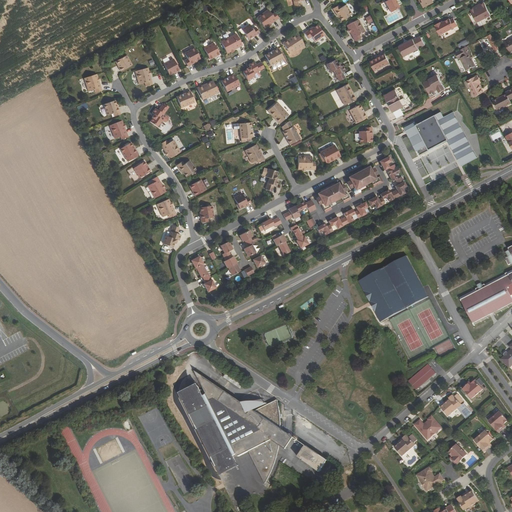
[(295,0),(297,8),(304,7),(302,0),(303,0),(295,0)]
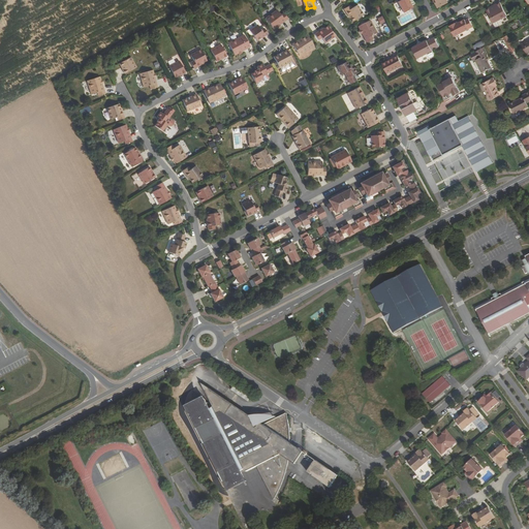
[(402,0),(401,1),(406,12),(414,7),(410,0),(402,0)]
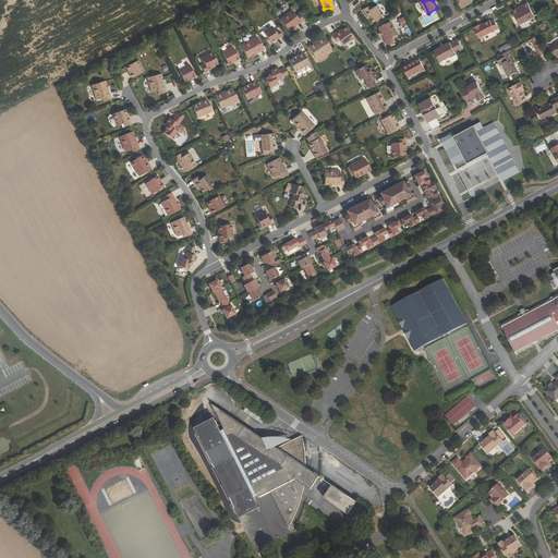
[(531,1),(516,10),(523,24),(538,16),(531,1)]
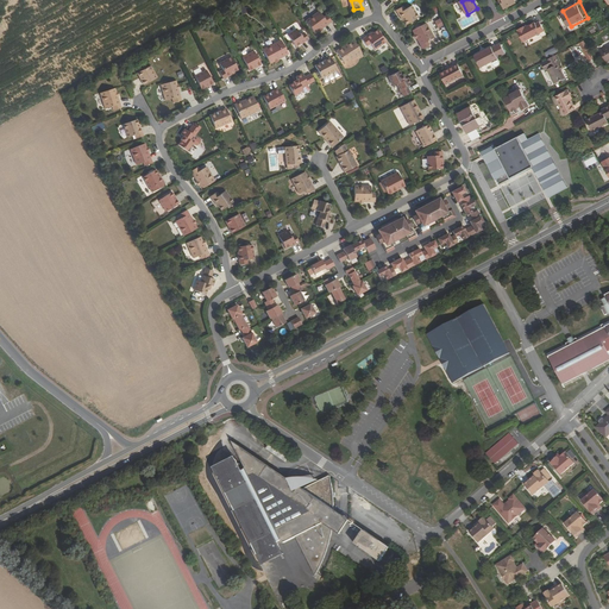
[(406,6),(399,10),(403,18),(403,17),(408,25),(421,17),(414,6),(407,10),(406,6)]
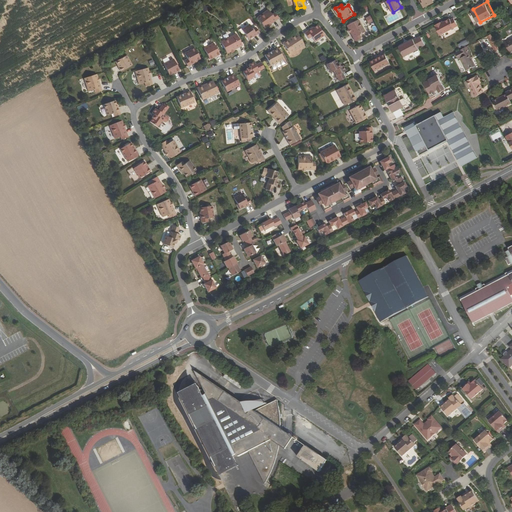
[(270,9),(259,17),(266,28),(281,18),(277,12),(274,14),(270,9)]
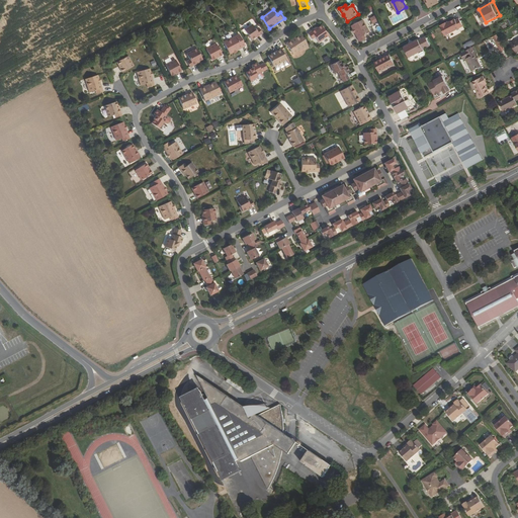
[(393,25),(408,17),(404,10),(390,17),(393,25)]
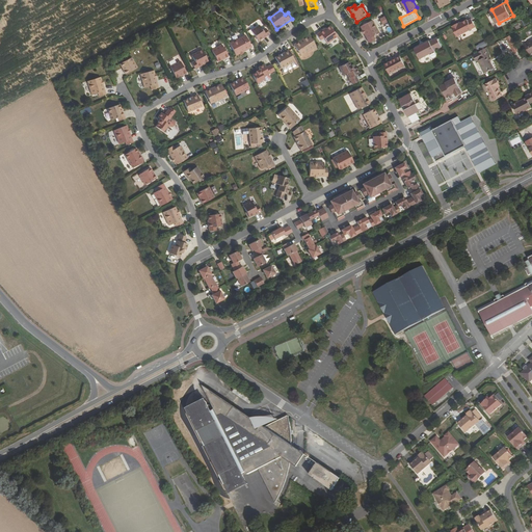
[(379,18),(381,25),(388,22),(384,16),(379,18)]
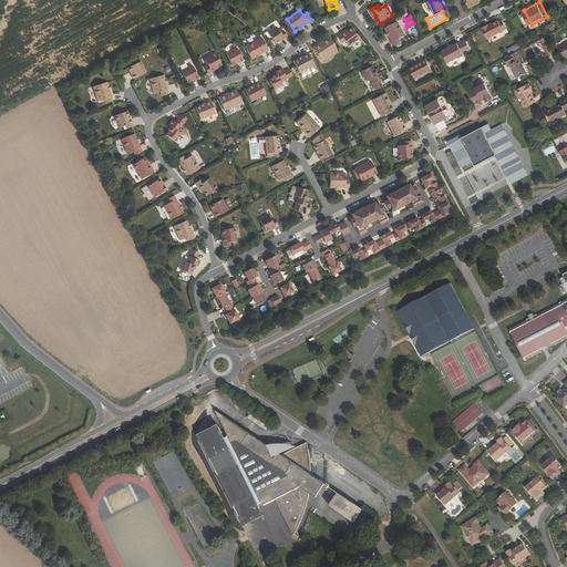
[(490,24),(484,28),(485,29),(484,29),(490,39),(509,28),(505,19),(501,21),(501,20),(493,24),(491,26),(490,24)]
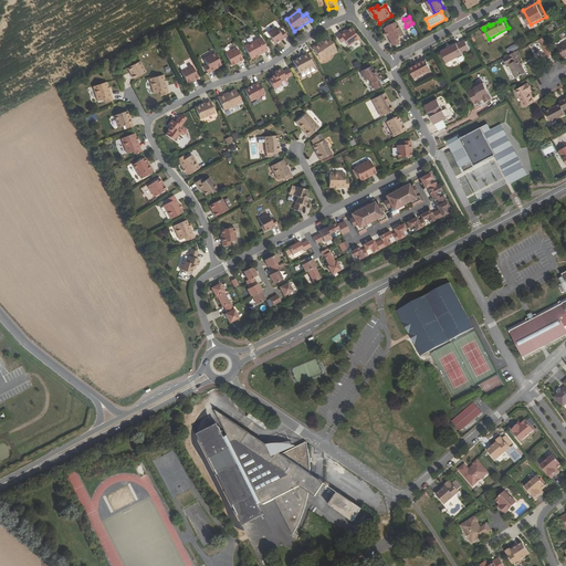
[(398,21),(386,28),(395,45),(401,41),(399,38),(406,34),(398,21)]
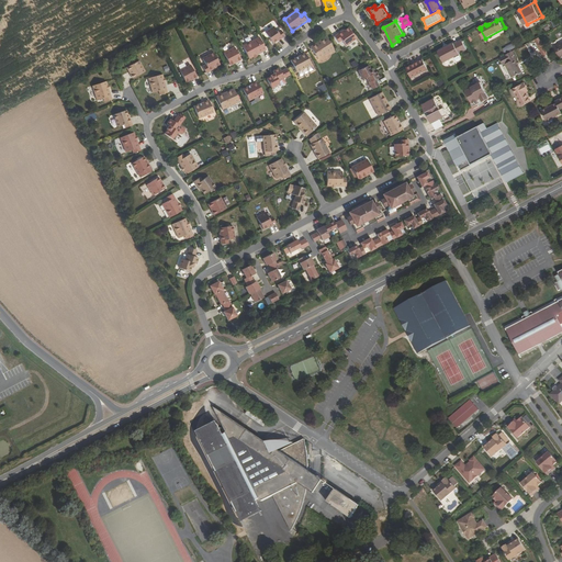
[(276,26),(268,32),(274,43),(280,40),(280,41),(287,36),(283,30),(280,32),(276,26)]
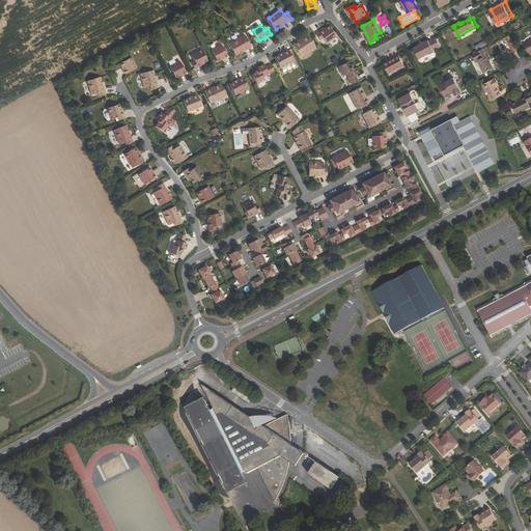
[(317,34),(322,39),(325,37),(329,43),(338,36),(331,26),(325,30),(325,29),(317,34)]
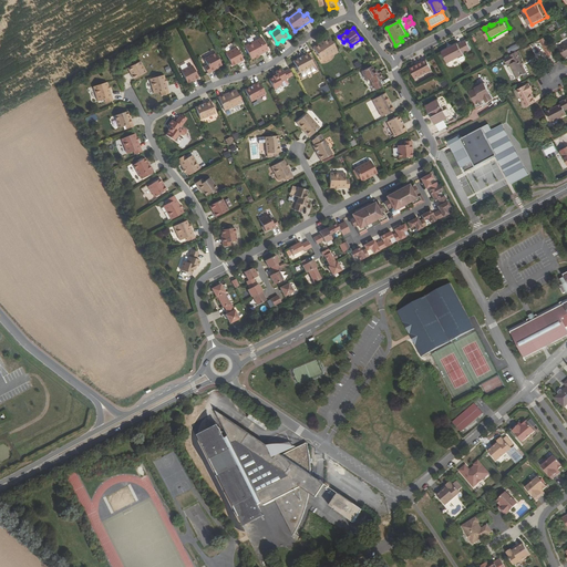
[(322,60),(339,49),(331,37),(316,48),(322,60)]
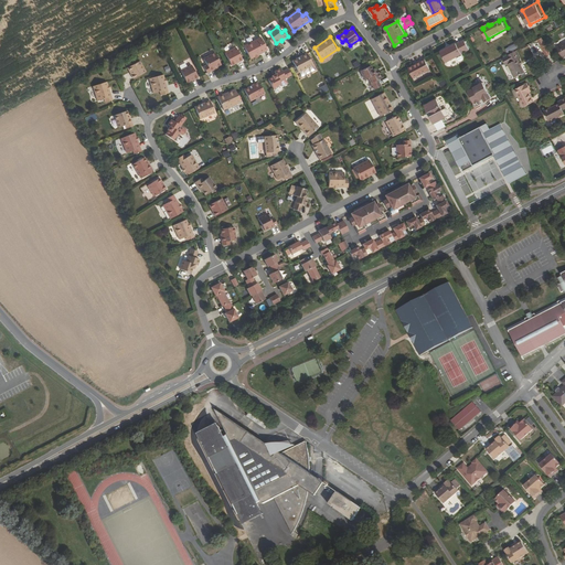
[(537,40),(544,54),(550,51),(543,38),(537,40)]
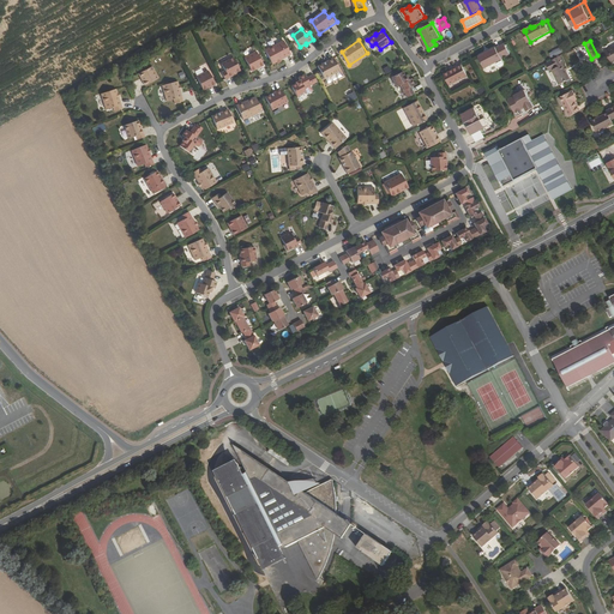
[(268,50),(275,64),(293,54),(289,47),(286,49),(282,42),(268,50)]
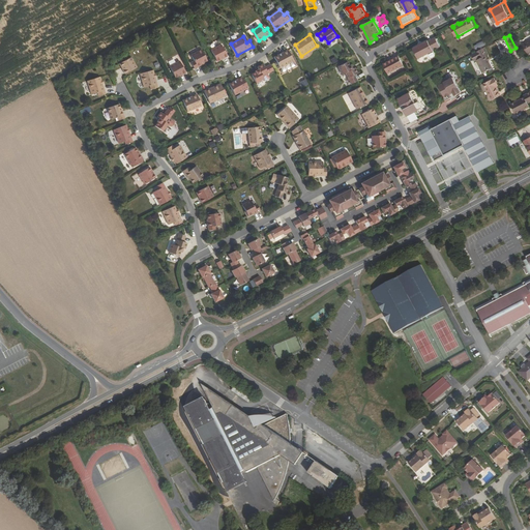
[(420,58),(442,47),(438,37),(431,40),(430,40),(415,48),(420,58)]
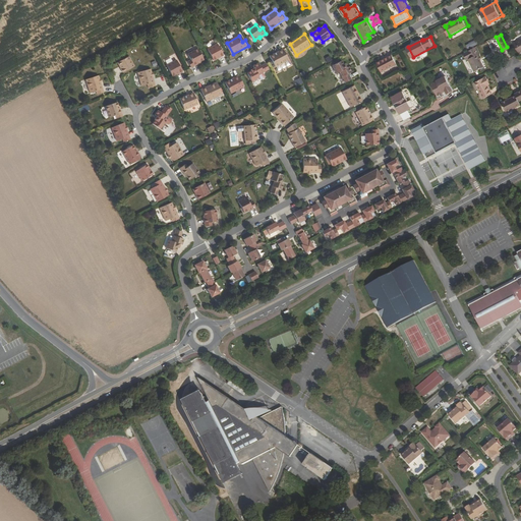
[(219,58),(222,56),(222,57),(226,55),(220,44),(210,49),(216,60),(219,59),(219,58)]
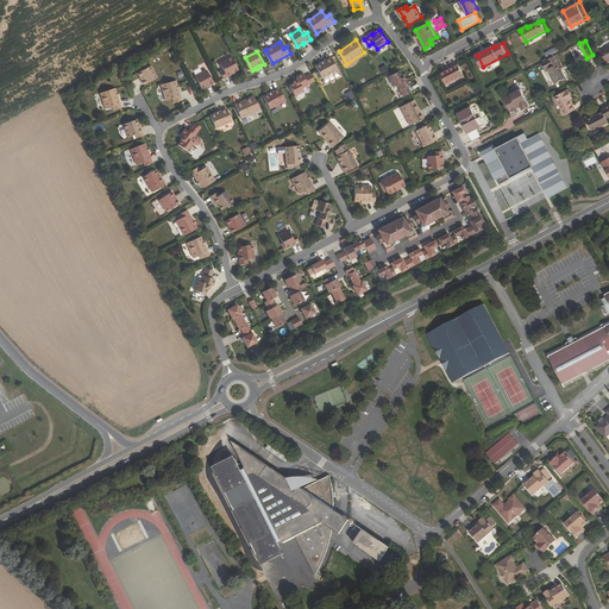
[(560,63),(556,55),(541,63),(546,70),(547,70),(556,85),(565,79),(558,64),(560,63)]
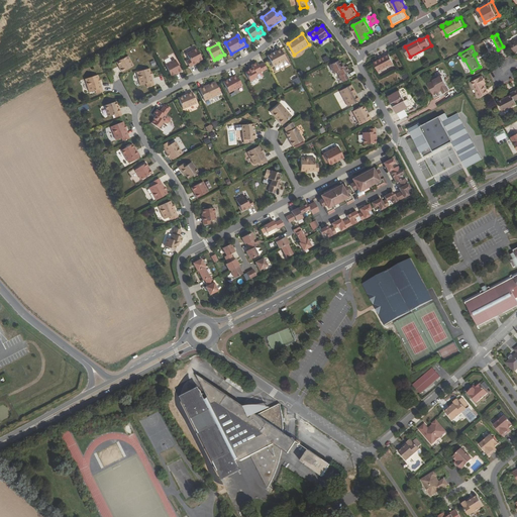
[(199,48),(188,54),(191,60),(188,61),(192,67),(198,64),(198,63),(204,59),(199,48)]
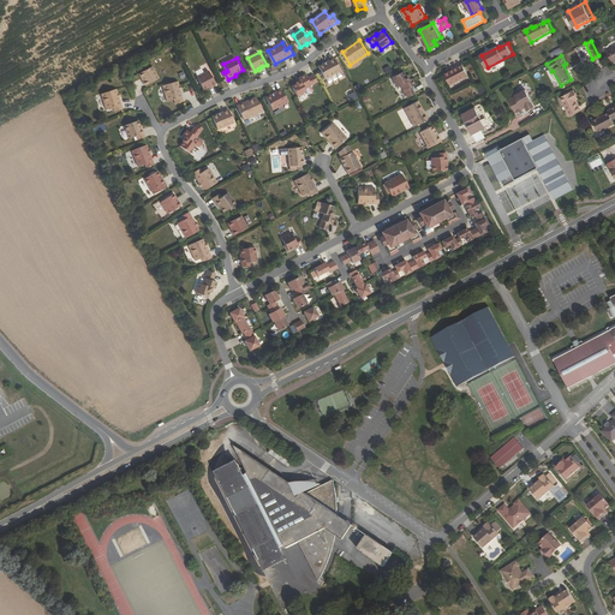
[(342,70),(336,58),(321,66),(327,78),(342,70)]
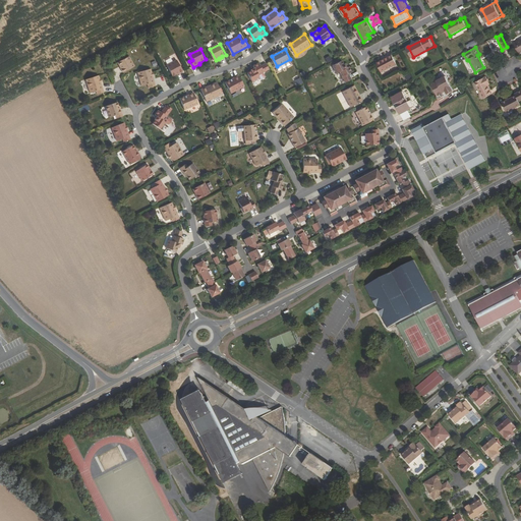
[(395,55),(379,62),(384,71),(399,63),(395,55)]
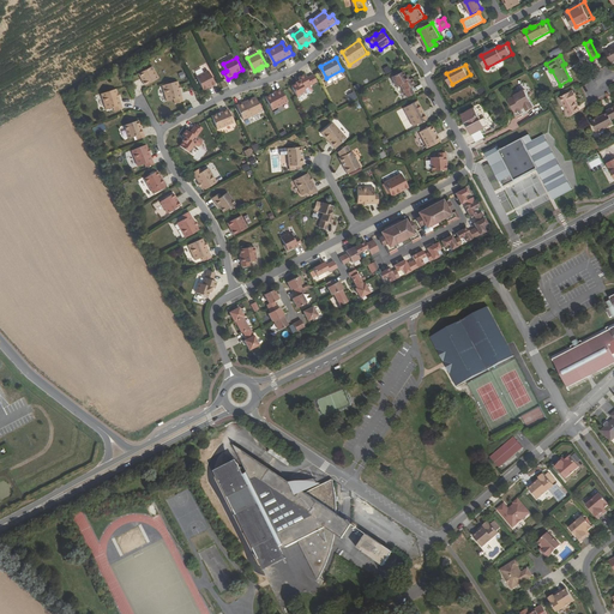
[(264,67),(258,70),(262,79),(268,77),(264,67)]
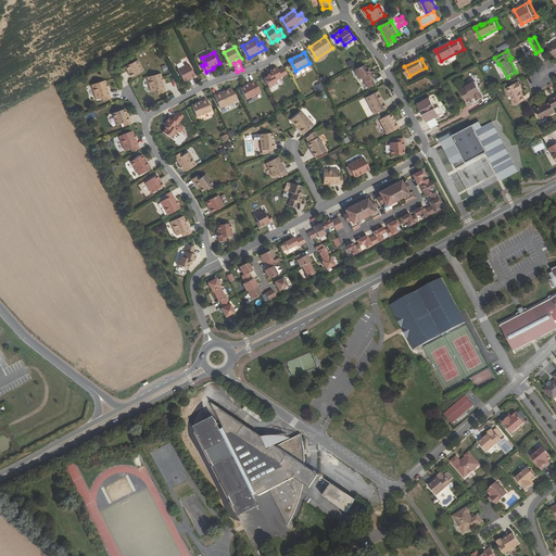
[(133,79),(144,73),(139,62),(127,68),(128,72),(129,72),(131,75),(130,76),(133,79)]
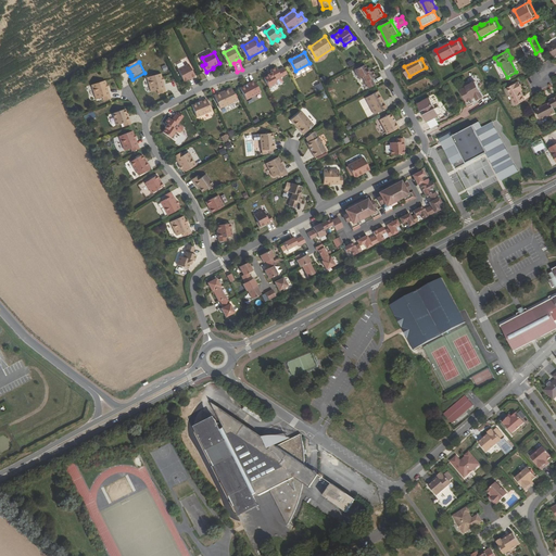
[(189,79),(193,77),(193,78),(197,76),(190,63),(179,70),(186,81),(190,80),(189,79)]
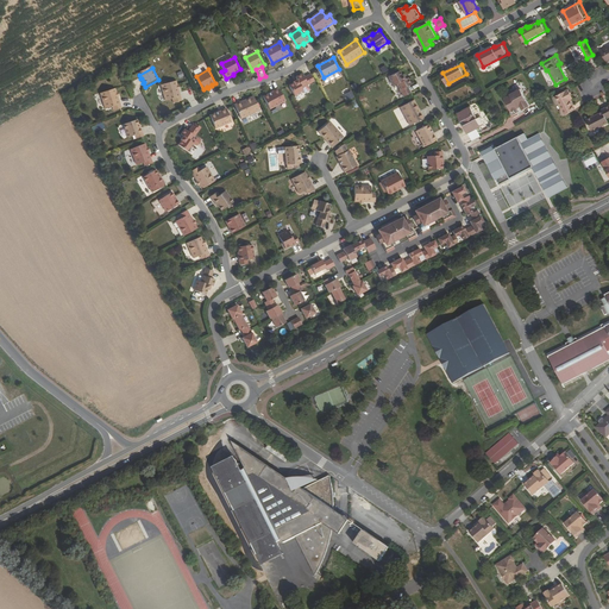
[(401,71),(390,77),(395,86),(399,85),(406,96),(413,93),(409,87),(413,85),(409,79),(407,80),(405,75),(403,76),(401,71)]
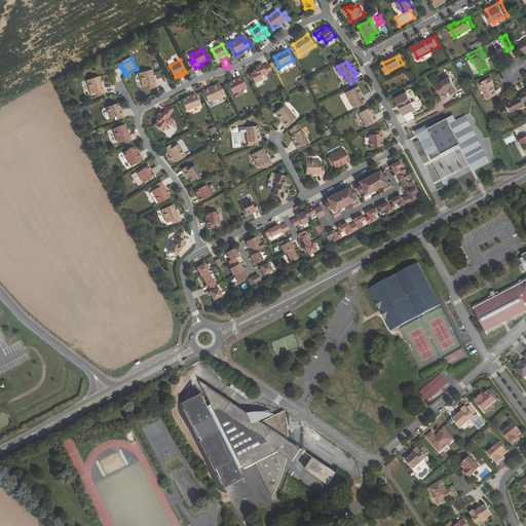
[(262,76),(272,71),(269,65),(264,68),(262,65),(257,68),(258,70),(254,72),(255,72),(251,74),(256,84),(263,79),(262,76)]
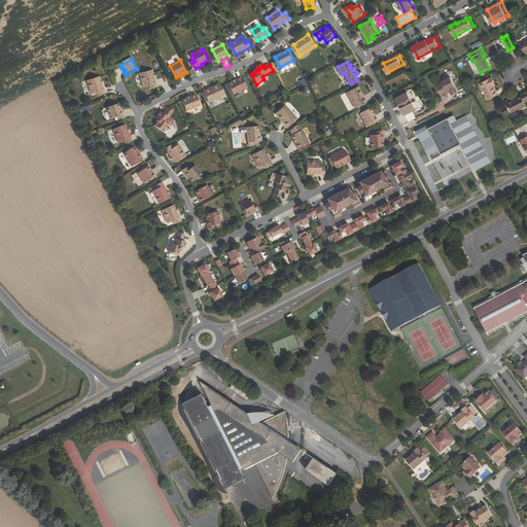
[(154,69),(141,73),(145,86),(151,85),(152,89),(160,86),(154,69)]
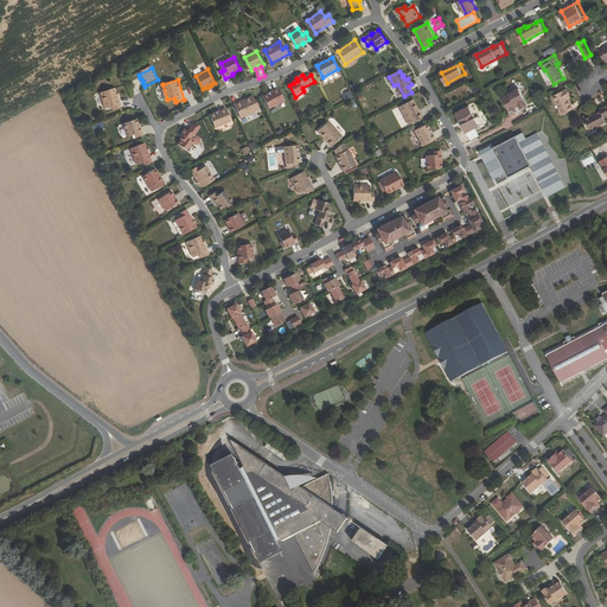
[(256,88),(260,94),(269,89),(266,84),(256,88)]
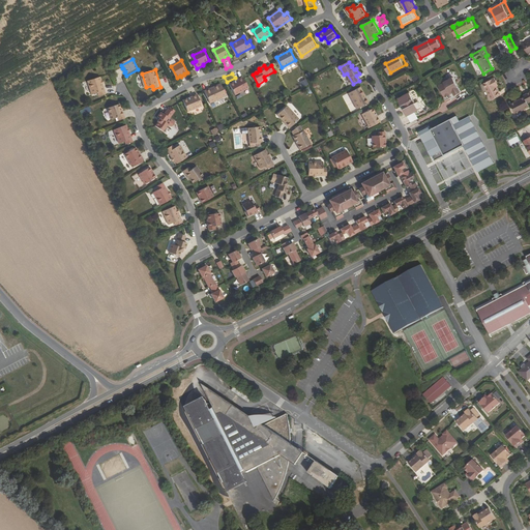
[(244,77),(231,84),(236,94),(251,87),(244,77)]
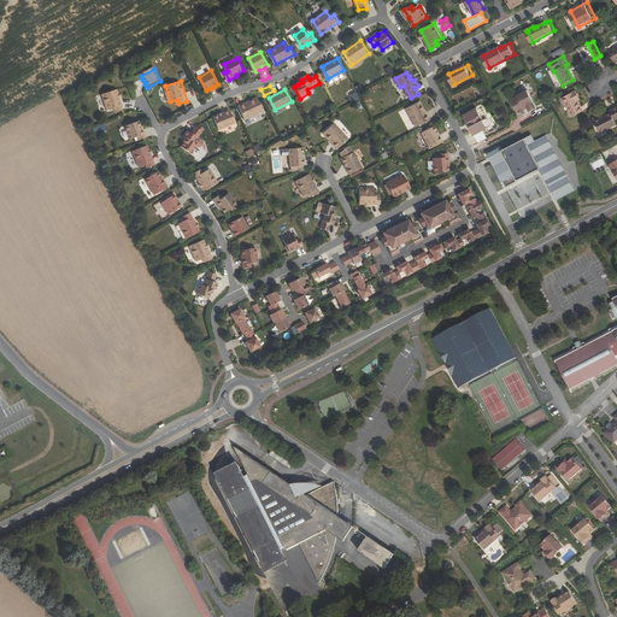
[(530,106),(533,111),(539,107),(530,90),(526,93),(524,92),(522,90),(519,93),(519,94),(519,97),(513,100),(519,112),(522,112),(526,110),(527,107),(530,106)]
